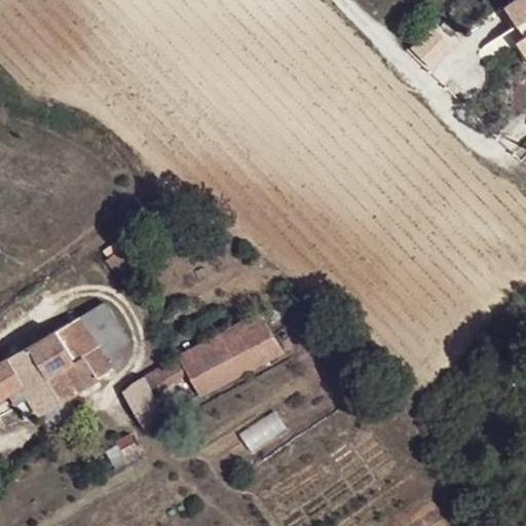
[(525,0),(519,0),(506,8),(519,27),(525,23),(525,38),(525,39),(518,43),(525,55),(525,0)]
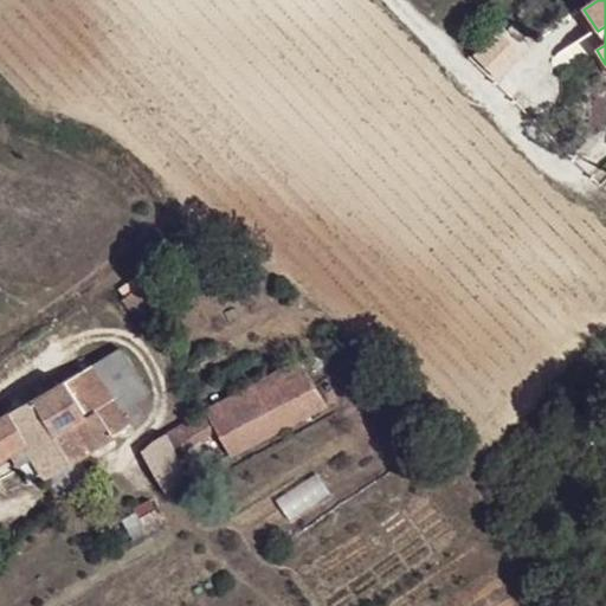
[(139,318),(153,308),(149,302),(153,298),(142,285),(124,300),(139,318)]
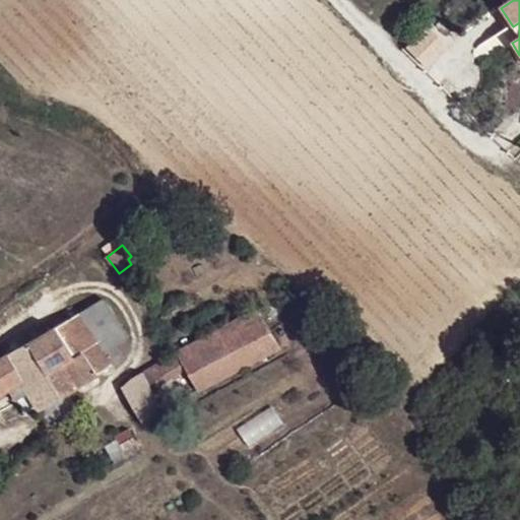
[(128,339),(105,299),(30,340),(53,380),(29,393),(40,409),(100,376),(99,373),(123,360),(115,346),(128,339)]
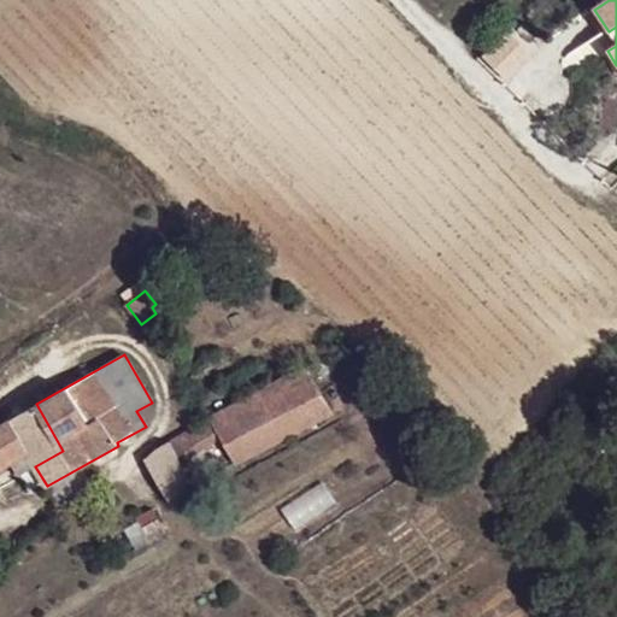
[(221,441),(235,464),(330,412),(305,368),(168,441),(180,462),(221,441)]
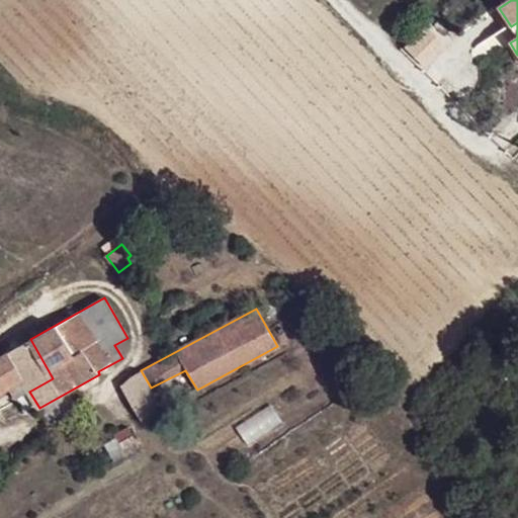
[(53,378),(30,339),(0,356),(0,396),(9,391),(14,400),(29,392),(53,378)]
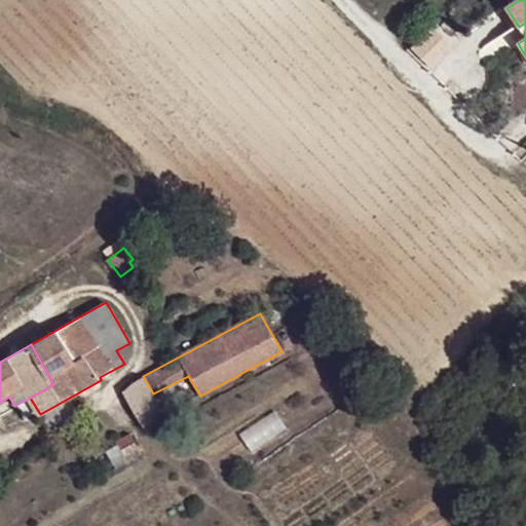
[(159,405),(153,393),(143,376),(130,383),(123,392),(137,417),(159,405)]
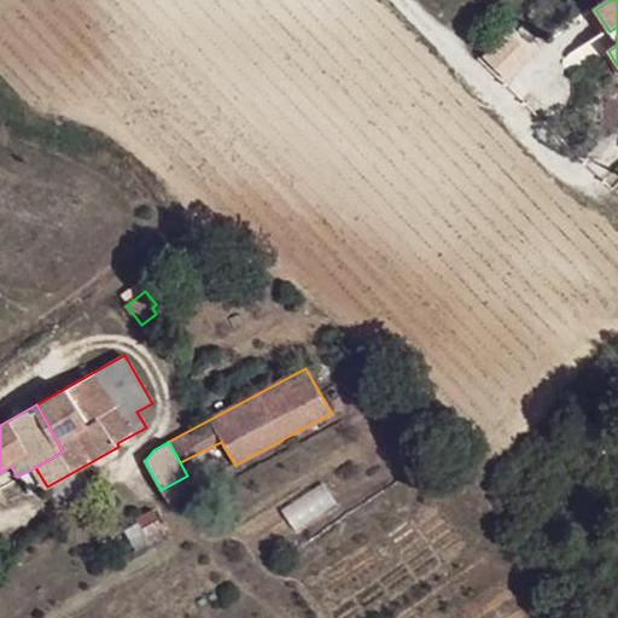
[(152,509),(134,519),(136,524),(128,529),(135,542),(144,536),(149,544),(165,536),(152,509)]
